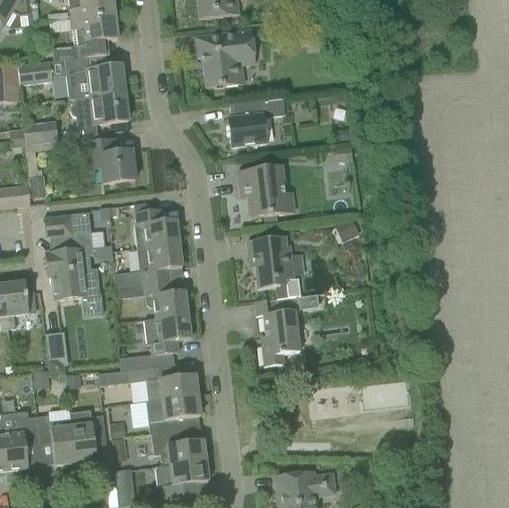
[(0,0),(0,33),(7,20),(13,11),(20,15),(31,14),(30,0),(0,0)]
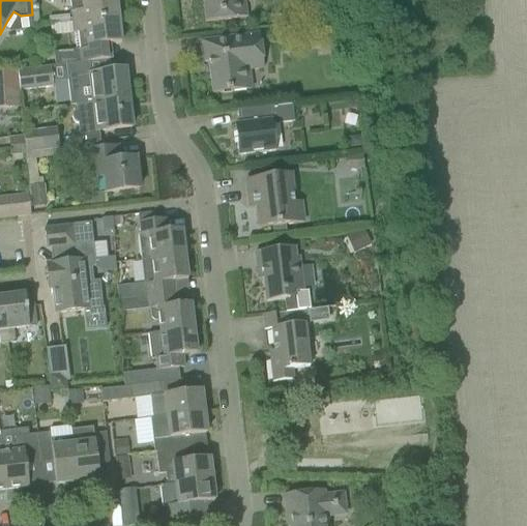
[(82,0),(84,19),(119,15),(117,0),(82,0)]
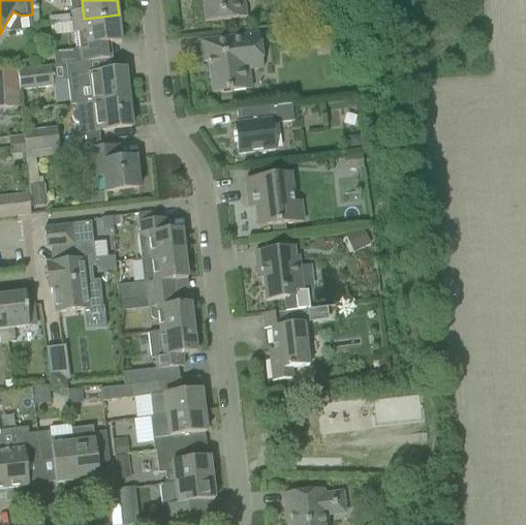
[(204,0),(206,21),(226,18),(247,16),(245,0),(204,0)]
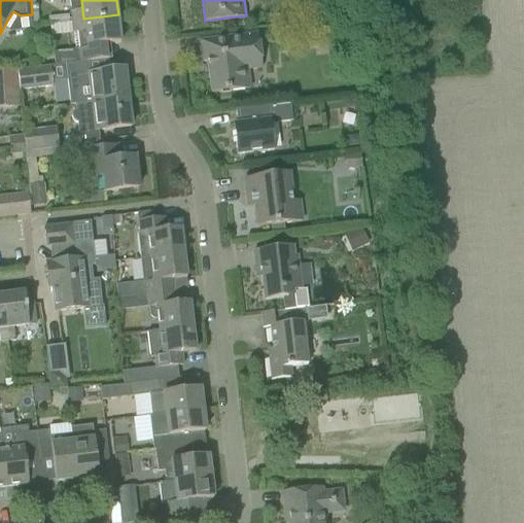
[(112,57),(111,41),(121,40),(118,14),(83,19),(73,21),(75,31),(77,47),(57,49),(58,63),(67,62),(91,60),(112,57)]
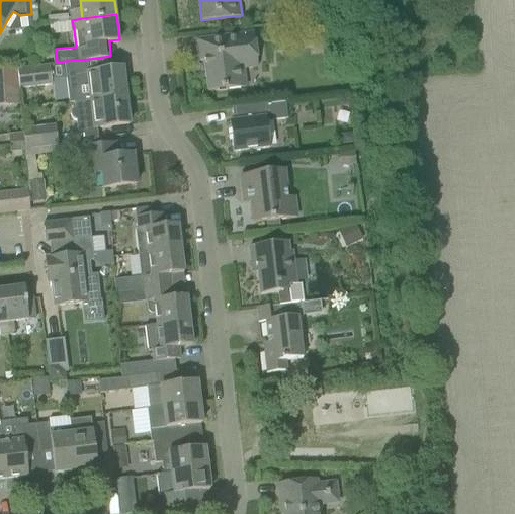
[(210,88),(231,86),(247,84),(244,66),(259,64),(255,30),(198,37),(200,58),(206,58),(210,88)]
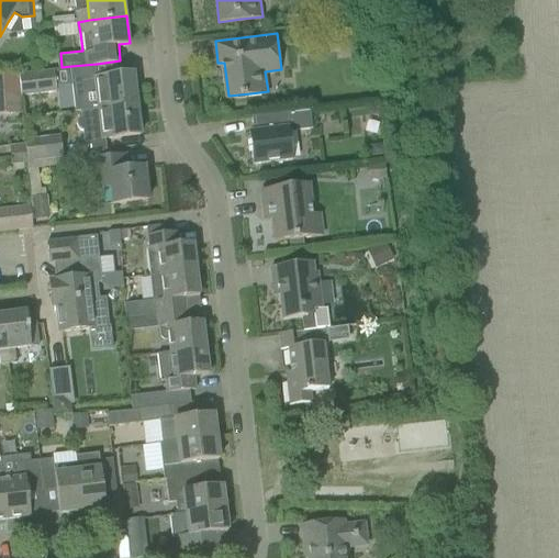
[(100,107),(137,103),(133,71),(98,76),(97,64),(71,66),(76,110),(82,110),(100,107)]
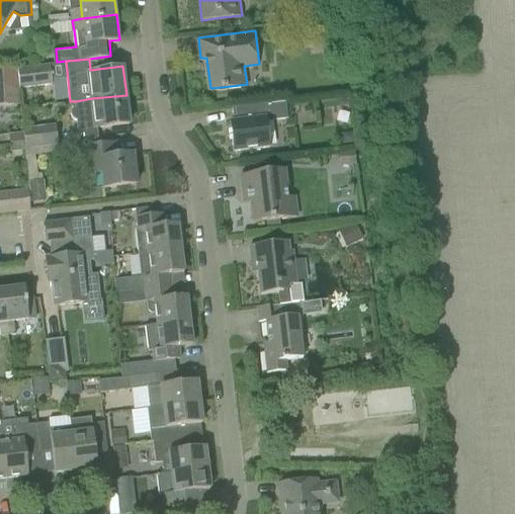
[(52,63),(18,66),(20,85),(54,82),(52,63)]
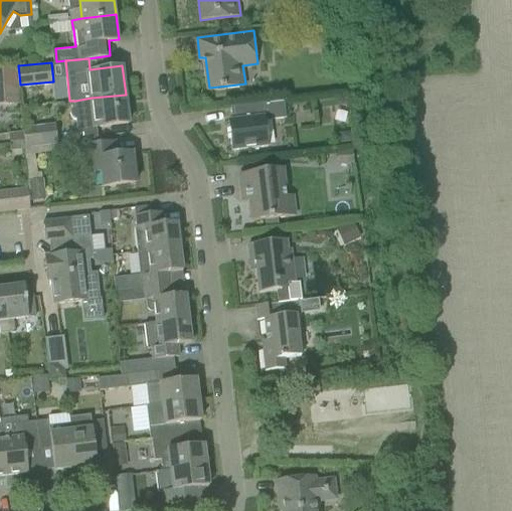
[(15,67),(12,67),(0,68),(0,102),(18,101),(15,67)]
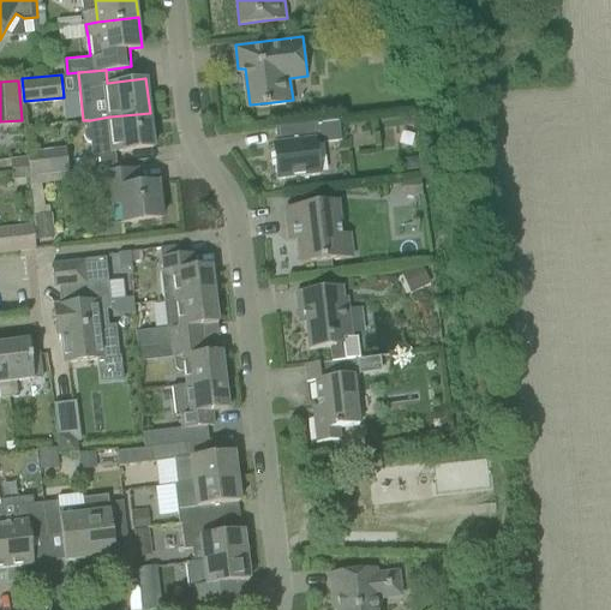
[(150,113),(109,117),(90,120),(90,125),(88,129),(87,131),(85,133),(87,136),(89,138),(93,141),(95,167),(119,165),(118,150),(154,145),(150,113)]
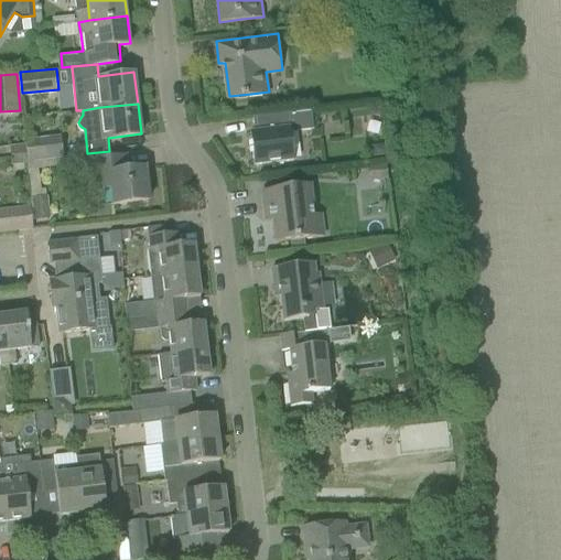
[(313,108),(274,114),(254,116),(256,140),(251,140),(255,163),(295,159),(293,130),(315,127),(313,108)]
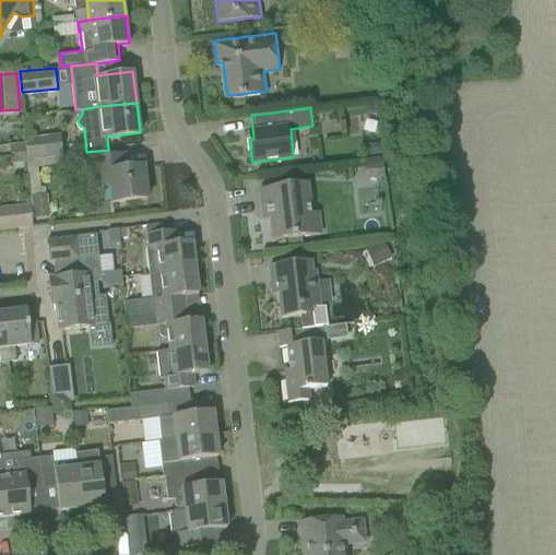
[(26,138),(26,140),(26,141),(28,158),(64,154),(62,133),(26,138)]
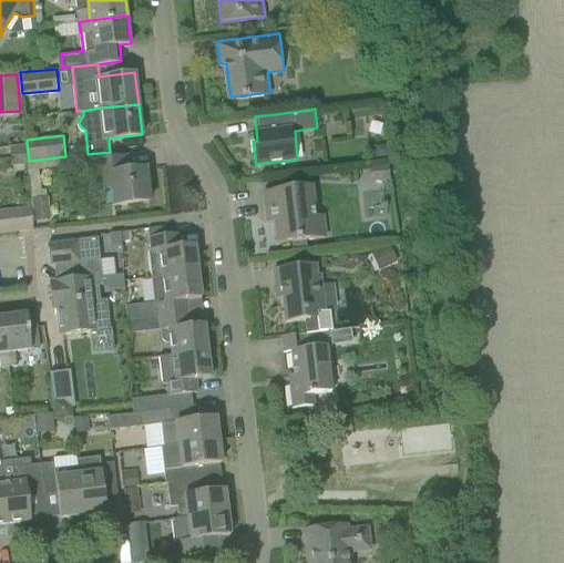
[(29,161),(27,143),(14,144),(18,176),(31,174),(29,161)]
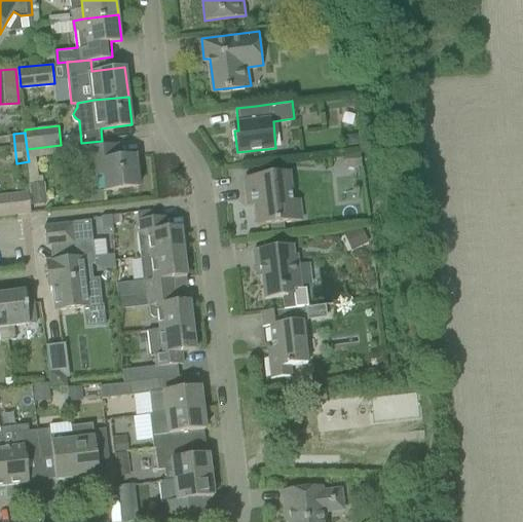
[(86,147),(87,155),(90,176),(104,174),(106,190),(139,186),(135,156),(119,157),(117,143),(86,147)]
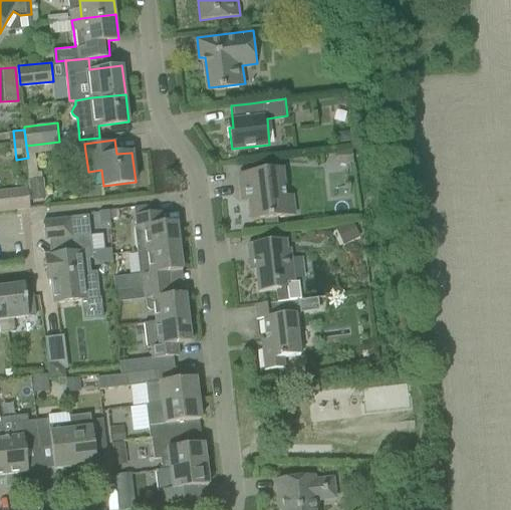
[(353,148),(338,149),(340,163),(354,162),(353,148)]
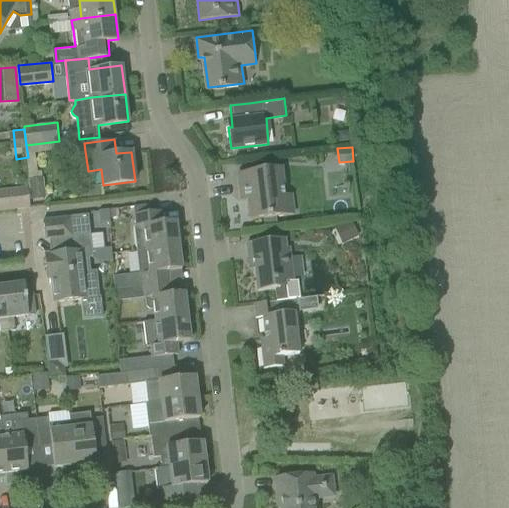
[(277,214),(287,213),(297,212),(294,192),(285,193),(282,166),(237,171),(240,192),(247,191),(250,217),(265,216),(269,215),(277,214)]
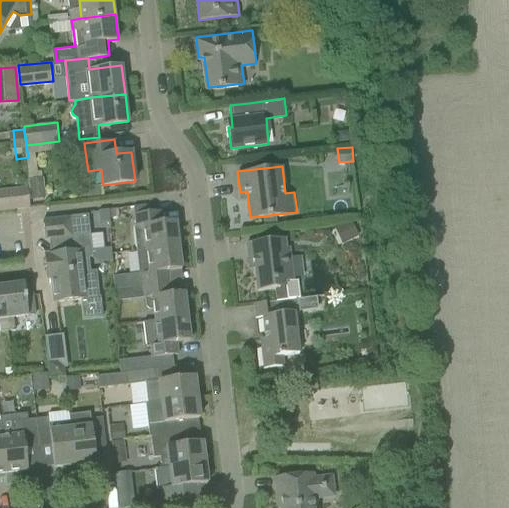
[(33,196),(46,194),(44,176),(31,177),(33,196)]
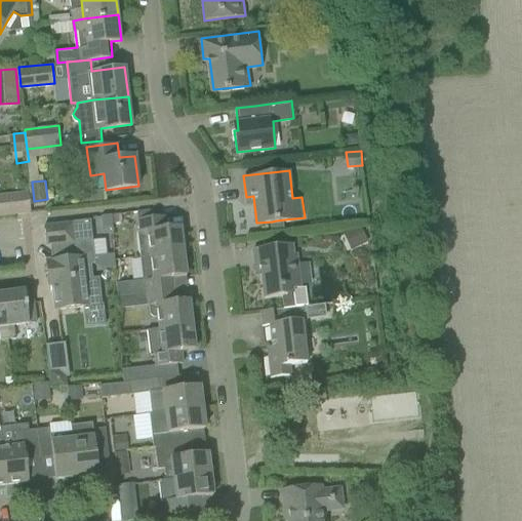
[(30,191),(0,194),(0,213),(32,210),(30,191)]
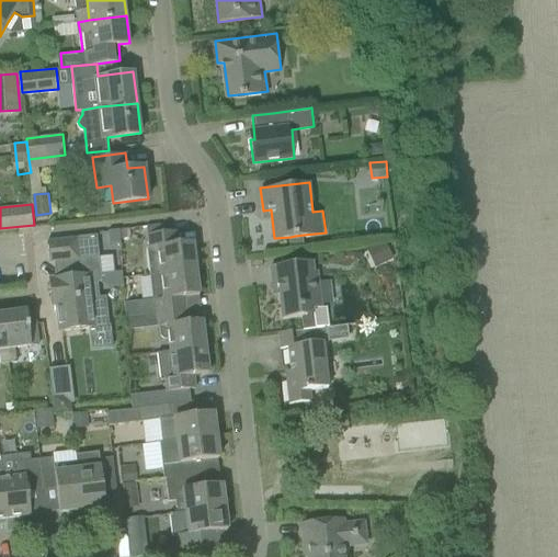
[(151,273),(161,271),(195,266),(192,240),(177,242),(175,230),(161,231),(160,223),(147,225),(149,247),(148,247),(151,273)]
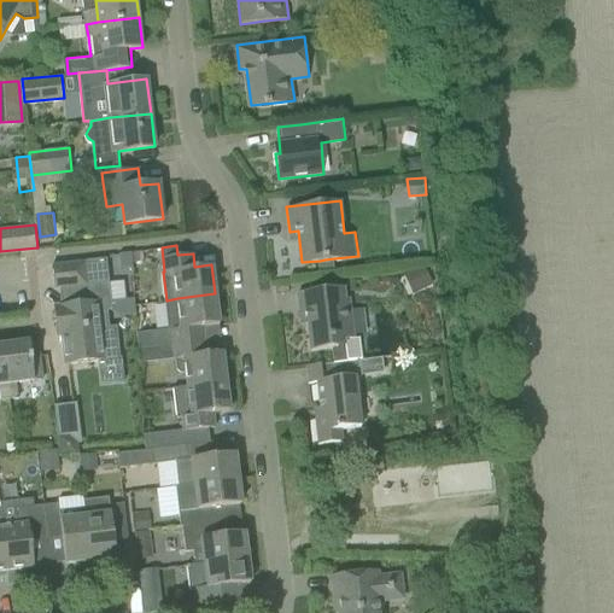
[(133,251),(122,252),(123,267),(134,266),(133,251)]
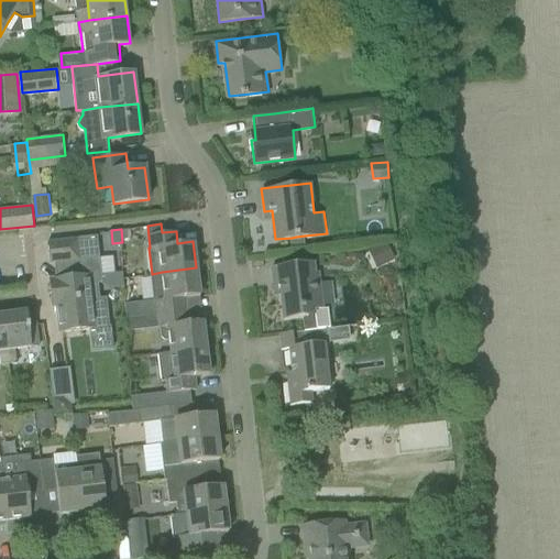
[(99,234),(50,240),(51,251),(54,254),(55,261),(52,262),(52,263),(57,262),(59,277),(51,278),(54,306),(58,305),(61,331),(91,327),(94,349),(114,346),(112,325),(111,325),(108,296),(99,297),(97,282),(103,281),(101,256),(99,234)]
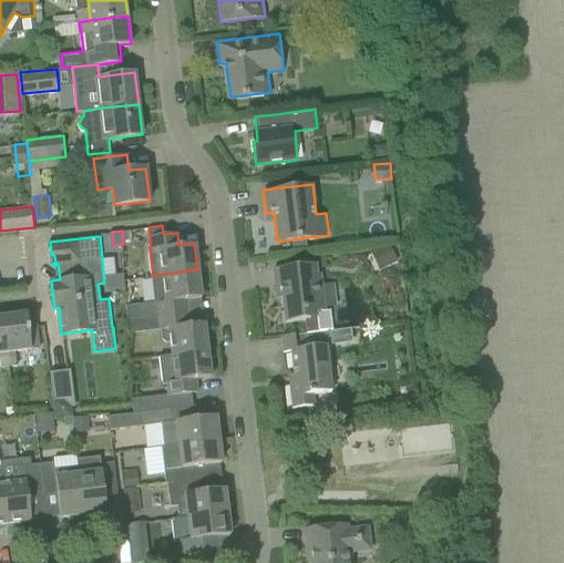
[(298,238),(294,239),(295,253),(308,251),(307,237),(298,238)]
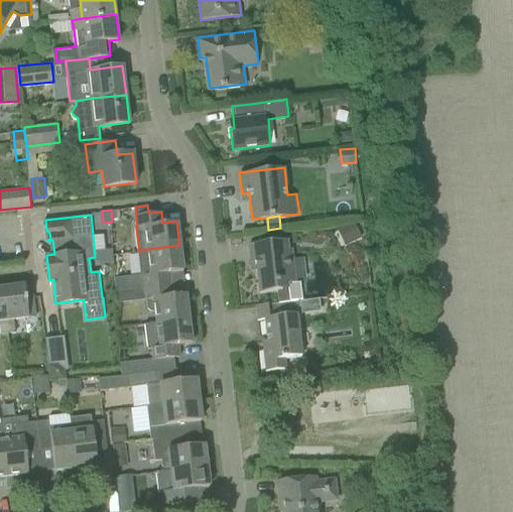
[(354,219),(339,227),(347,244),(363,236),(354,219)]
